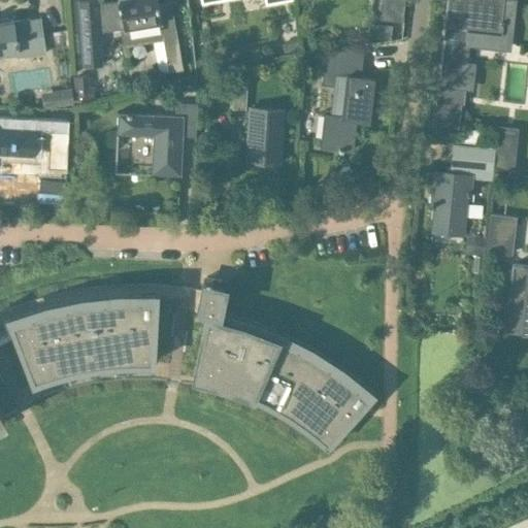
[(97,0),(77,0),(83,66),(101,63),(99,32),(100,32),(99,24),(111,23),(111,29),(160,21),(156,0),(119,0),(119,1),(97,2),(97,0)]
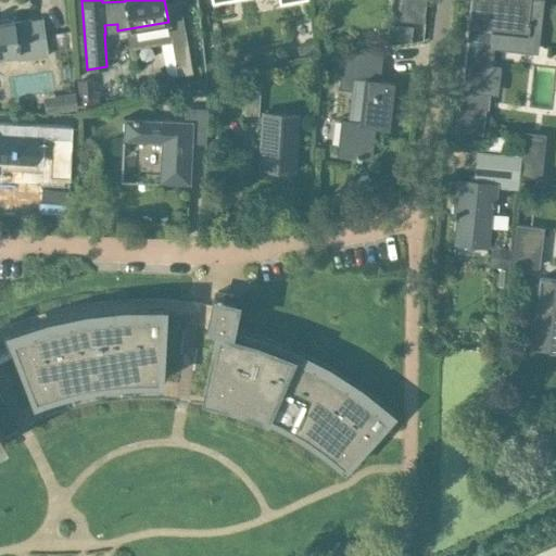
[(403,0),(401,19),(425,22),(428,0),(403,0)]
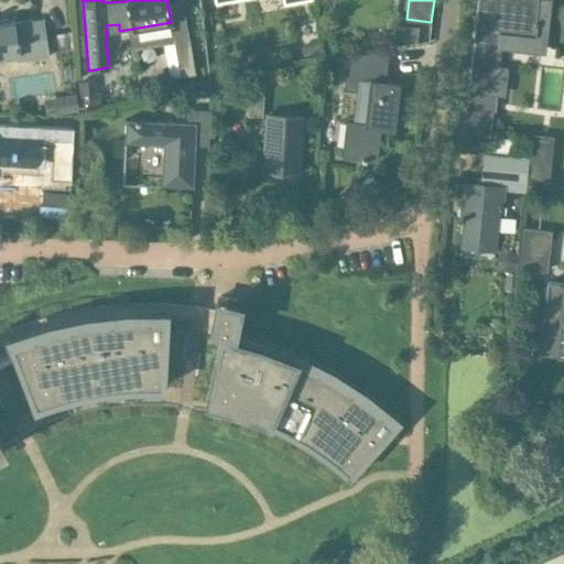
[(474,28),(467,84),(479,85),(478,90),(502,94),(506,68),(494,67),(497,42),(542,47),(548,0),(476,0),(473,28),(474,28)]
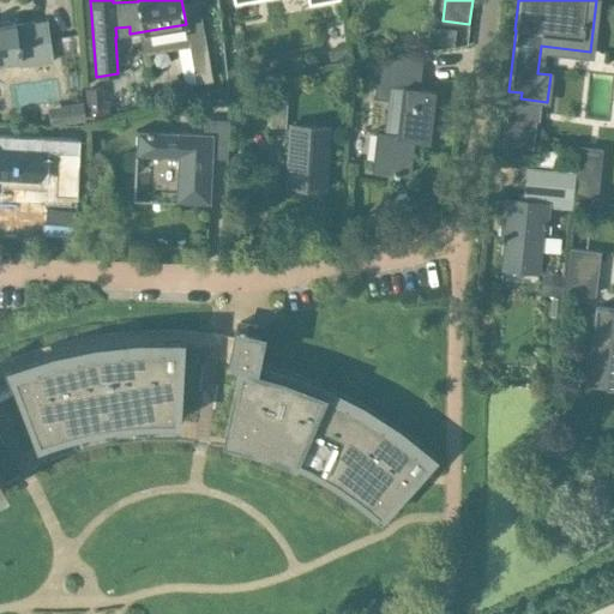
[(0,61),(19,59),(20,65),(52,61),(46,19),(14,24),(14,23),(0,24),(0,61)]
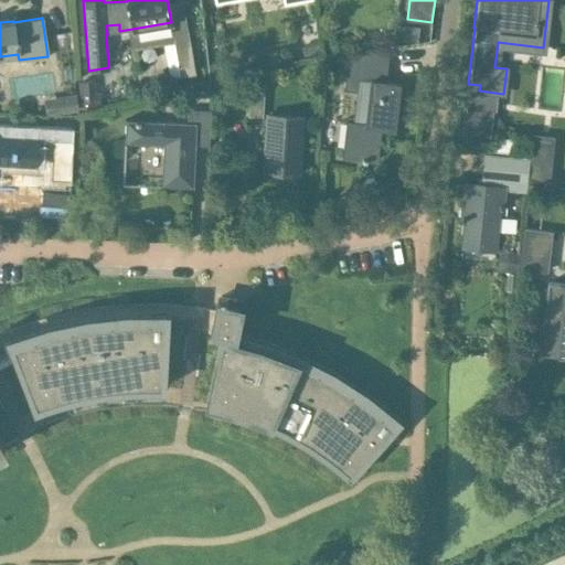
[(398,83),(382,81),(385,49),(347,54),(342,89),(356,91),(352,121),(347,120),(342,155),(361,157),(361,159),(366,160),(368,158),(376,159),(380,127),(393,128),(398,83)]
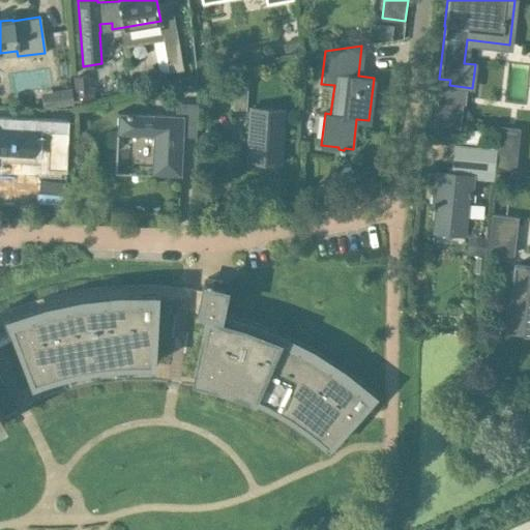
[(86,76),(76,76),(77,99),(93,98),(92,87),(87,88),(86,76)]
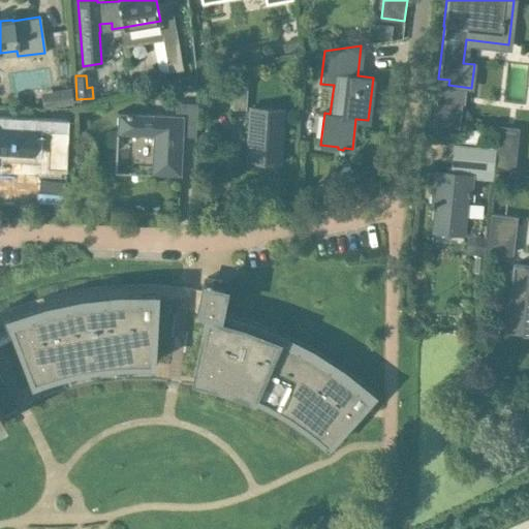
[(243,109),(244,80),(231,79),(229,109),(243,109)]
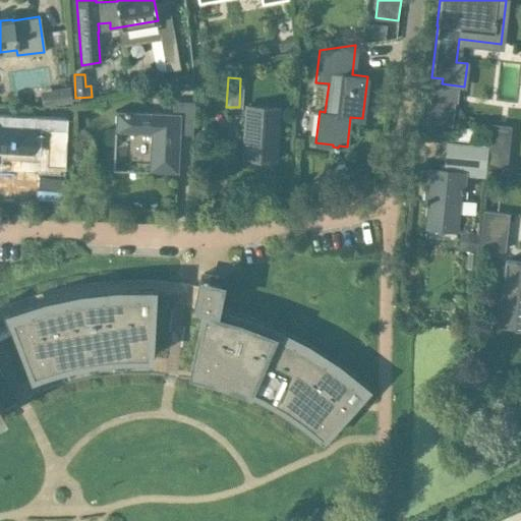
[(42,105),(70,101),(68,88),(49,91),(50,95),(41,97),(42,105)]
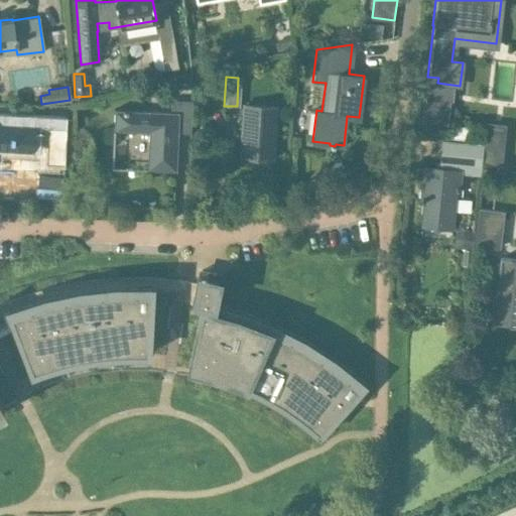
[(169,112),(113,109),(112,129),(148,130),(146,168),(174,170),(176,131),(188,131),(190,101),(170,100),(169,112)]
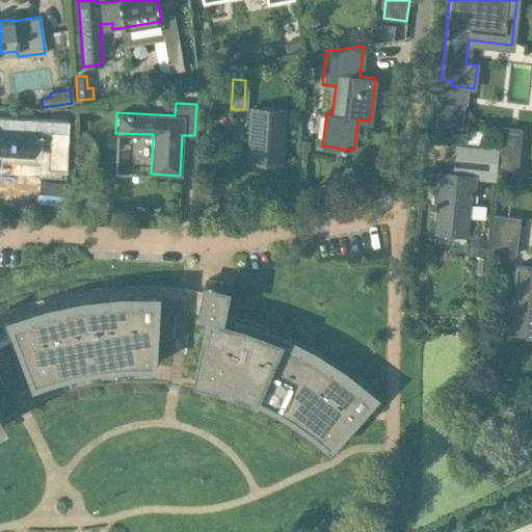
[(284,109),(251,107),(248,161),(280,163),(284,109)]
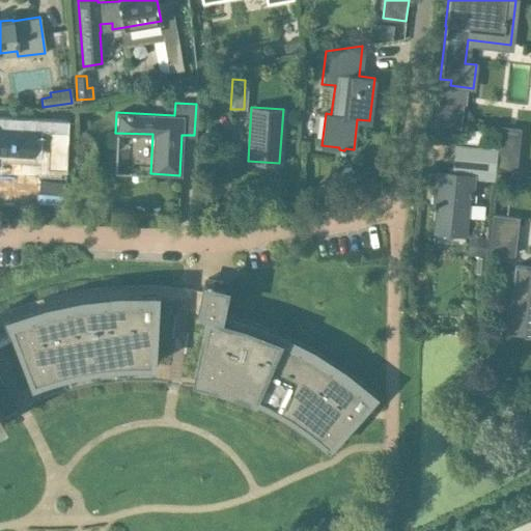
[(0,115),(0,148),(55,152),(51,118),(0,115)]
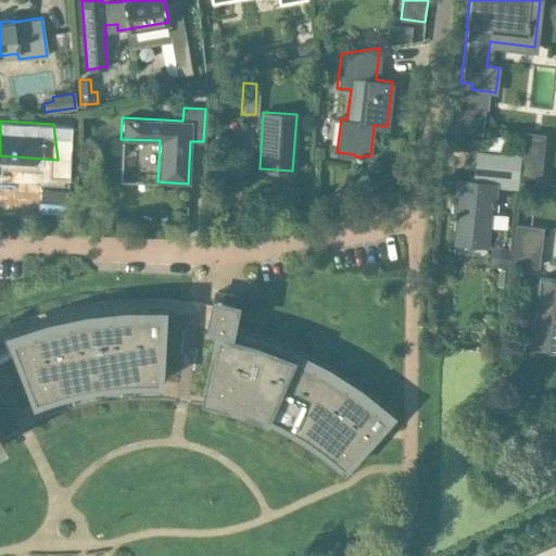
[(505,151),(506,135),(485,134),(485,150),(505,151)]
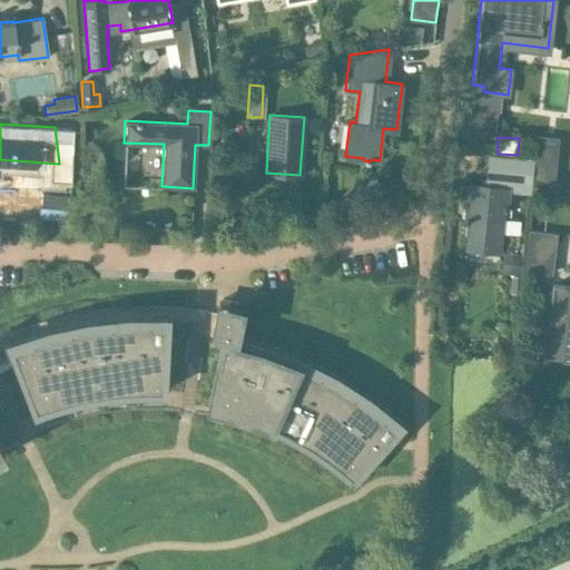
[(537,138),(532,189),(554,192),(559,140),(537,138)]
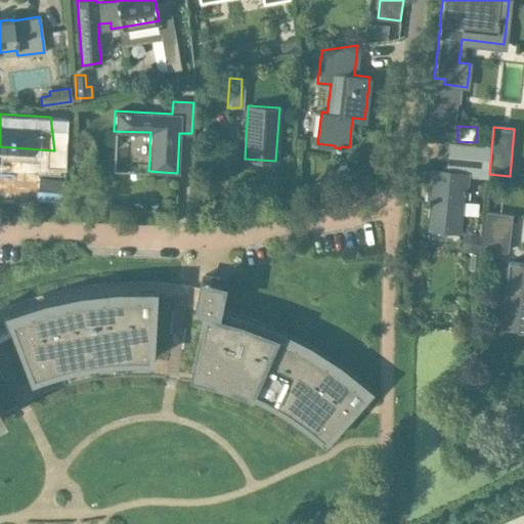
[(451,142),(447,170),(468,173),(469,169),(488,172),(491,147),(451,142)]
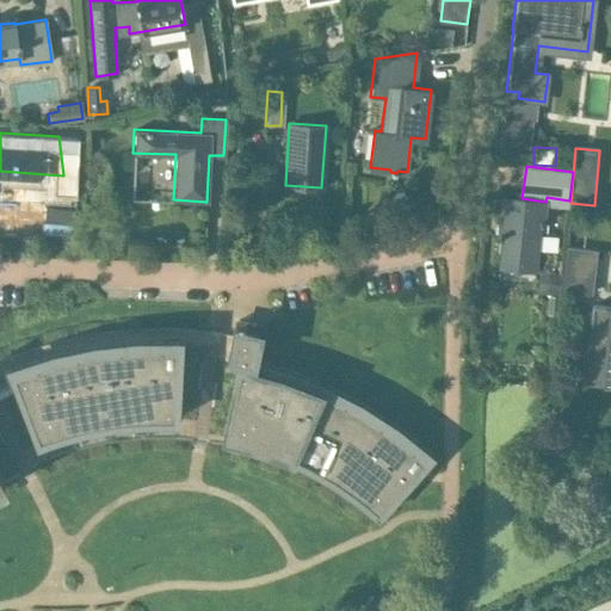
[(522,198),(503,196),(499,235),(503,236),(499,264),(535,269),(538,235),(545,236),(547,222),(544,221),(545,202),(522,198)]
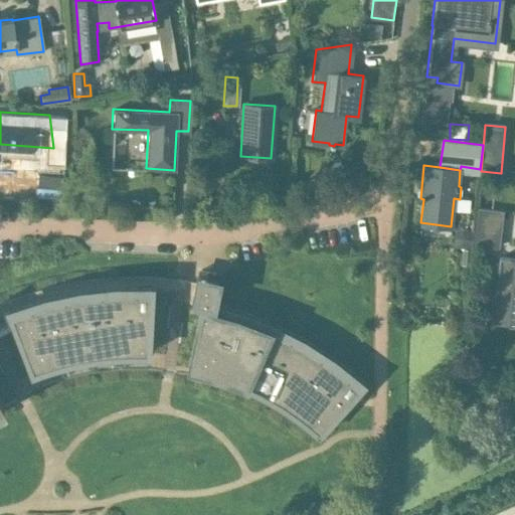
[(476,231),(474,244),(478,244),(498,247),(500,233),(476,231)]
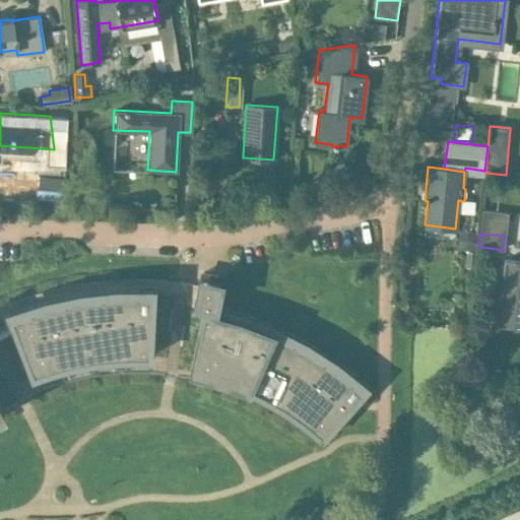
[(500,306),(498,323),(513,325),(513,326),(519,326),(519,261),(505,259),(499,306),(500,306)]
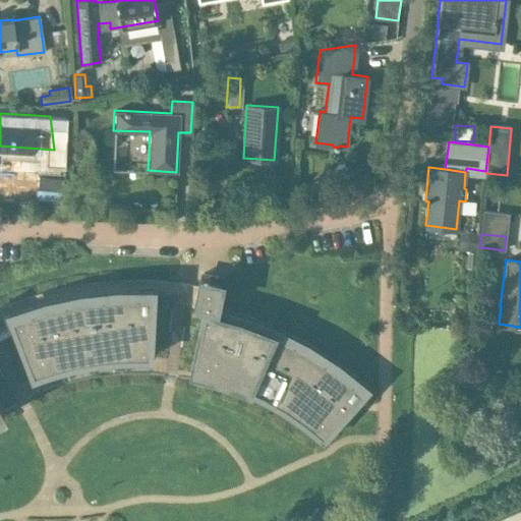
[(191,372),(190,380),(191,380),(199,382),(219,387),(227,390),(246,397),(253,401),(272,410),(278,414),(295,425),(301,430),(319,444),(324,439),(356,402),(362,396),(364,393),(368,389),(369,388),(354,375),(340,363),(325,354),(309,344),(293,336),(277,328),(259,321),(242,314),(217,307),(219,301),(222,284),(224,277),(213,275),(204,274),(203,277),(200,287),(200,288),(198,296),(196,305),(206,306),(205,311),(191,372)]
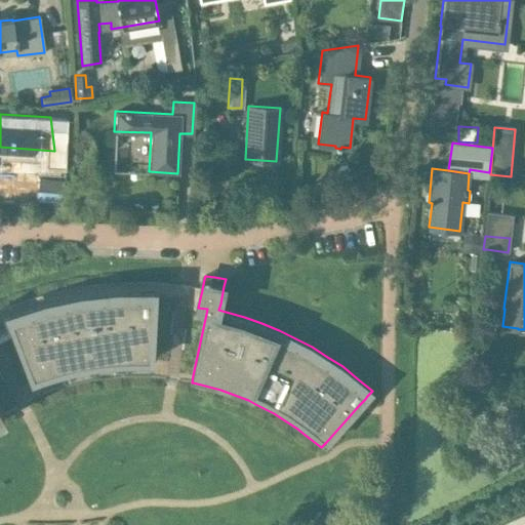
[(0,417),(5,415),(15,409),(17,408),(24,405),(28,402),(30,401),(39,396),(41,395),(51,391),(68,386),(76,384),(89,381),(94,379),(102,379),(115,377),(122,376),(128,376),(150,376),(152,377),(165,378),(171,379),(177,380),(182,380),(192,382),(193,375),(206,314),(207,309),(198,308),(200,298),(202,290),(202,289),(184,286),(178,285),(169,284),(151,283),(135,283),(117,283),(98,285),(80,287),(62,291),(39,296),(22,303),(7,307),(0,310),(0,417)]
